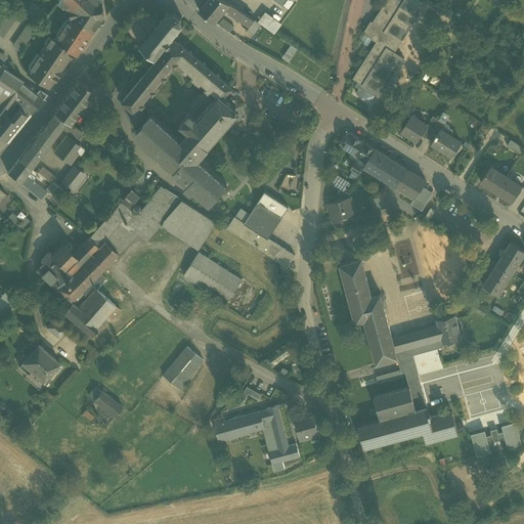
[(60,0),(63,2),(63,7),(69,11),(78,0),(60,0)]
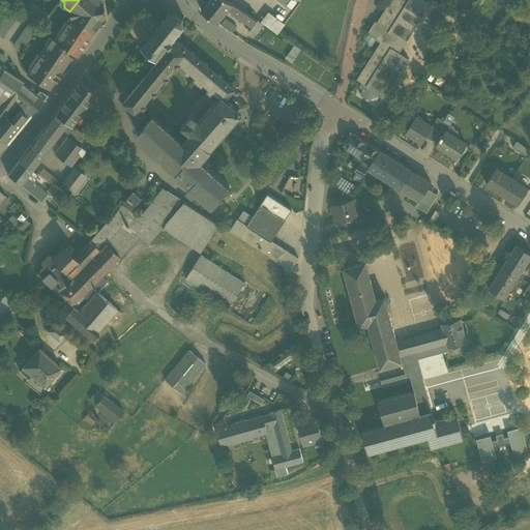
[(79,0),(69,11),(69,15),(102,10),(101,4),(97,4),(96,0),(79,0)]
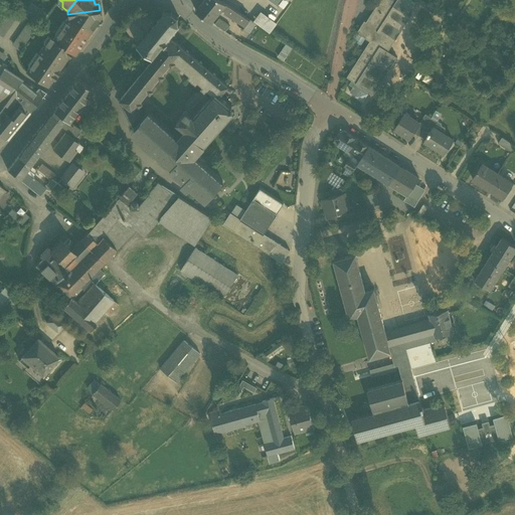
[(221,1),(219,0),(202,0),(194,10),(211,23),(223,10),(226,5),(221,1)]
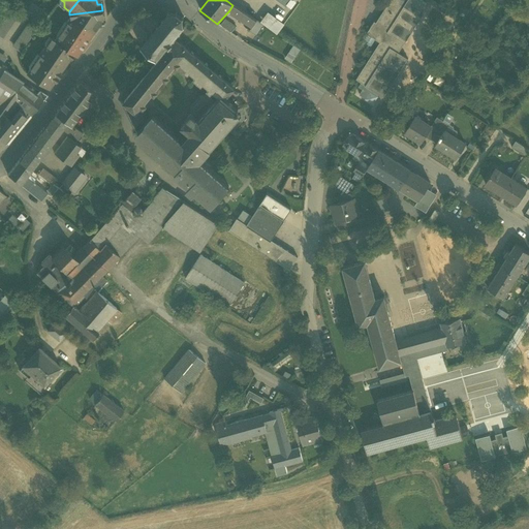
[(293,0),(289,0),(286,5),(287,6),(291,9),(297,2),(293,0)]
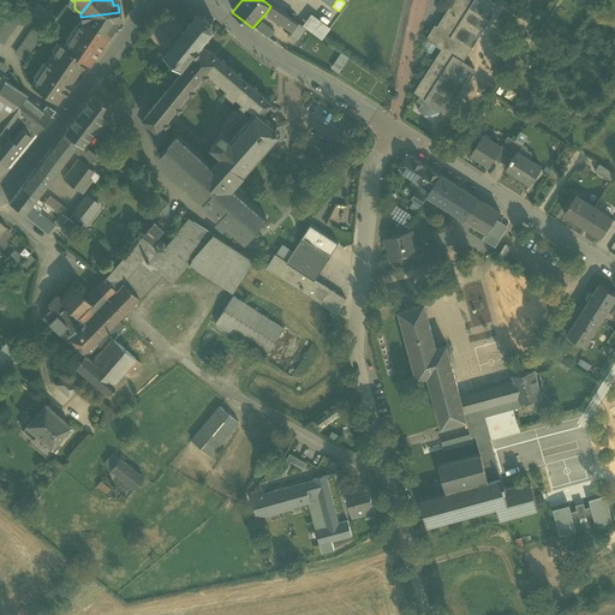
[(485,18),(496,3),(491,0),(454,0),(437,27),(435,25),(427,40),(442,49),(415,93),(419,96),(417,101),(422,105),(418,109),(425,114),(424,115),(434,121),(440,112),(439,112),(440,109),(446,113),(475,69),(464,61),(490,21),(485,18)]
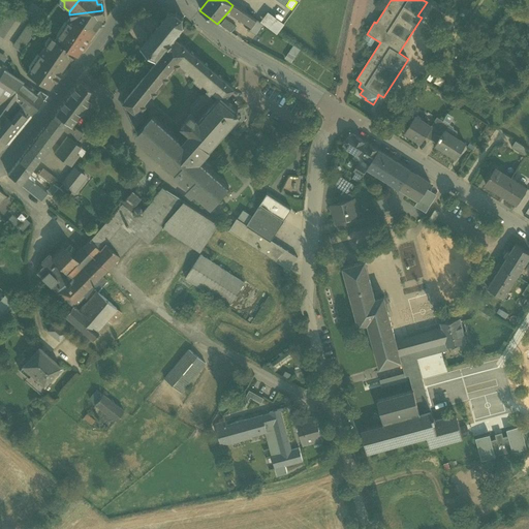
[(32,3),(25,9),(42,23),(48,14),(32,3)]
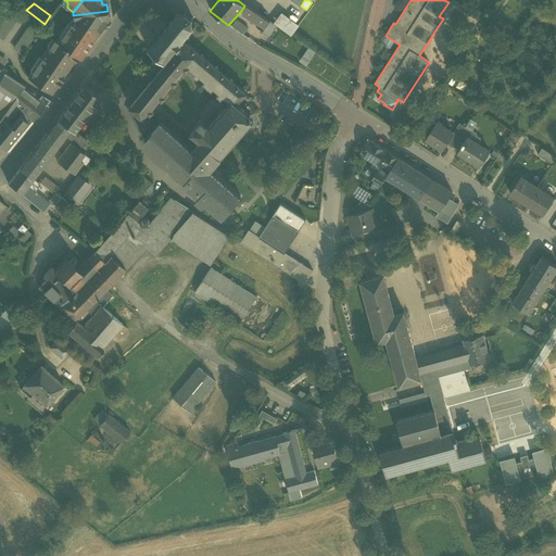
[(244,5),(241,11),(243,12),(242,14),(242,15),(264,29),(269,22),(244,5)]
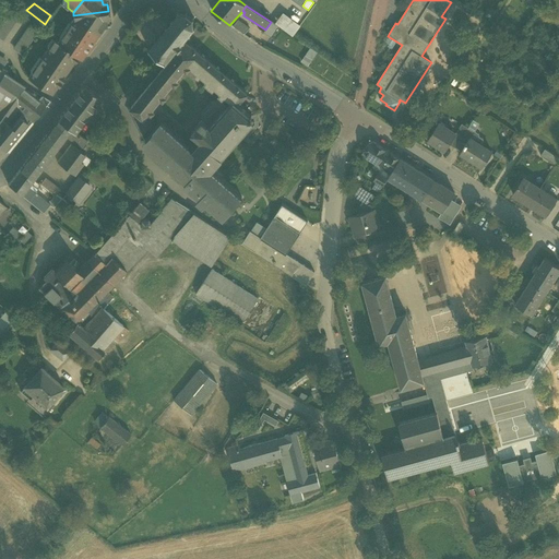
[(0,23),(0,38),(2,40),(21,14),(11,8),(0,23)]
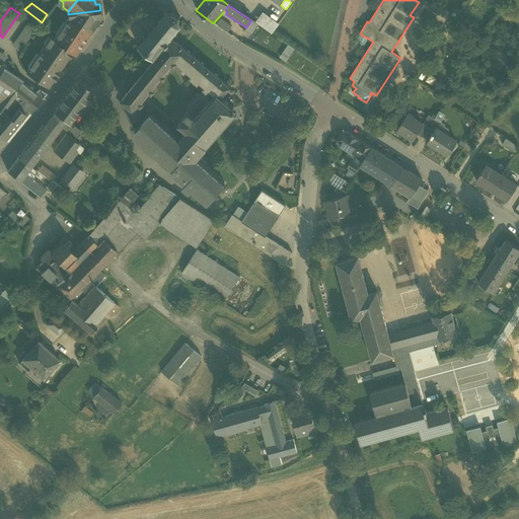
[(101,16),(100,10),(68,14),(68,17),(90,31),(95,24),(98,24),(97,17),(101,16)]
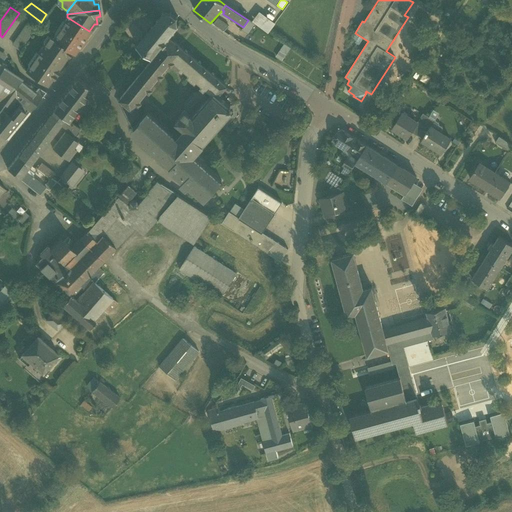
[(139,47),(150,56),(151,58),(151,60),(169,38),(168,36),(172,31),(174,33),(175,32),(173,30),(176,26),(179,27),(179,25),(177,25),(176,19),(178,18),(177,17),(175,17),(171,15),(171,13),(170,12),(169,14),(165,15),(164,13),(162,15),(164,16),(161,19),(159,18),(158,20),(159,21),(155,25),(154,24),(153,25),(154,26),(150,32),(149,31),(148,32),(149,33),(145,38),(143,36),(142,38),(144,39),(138,45),(136,45),(136,47),(138,46),(139,47)]
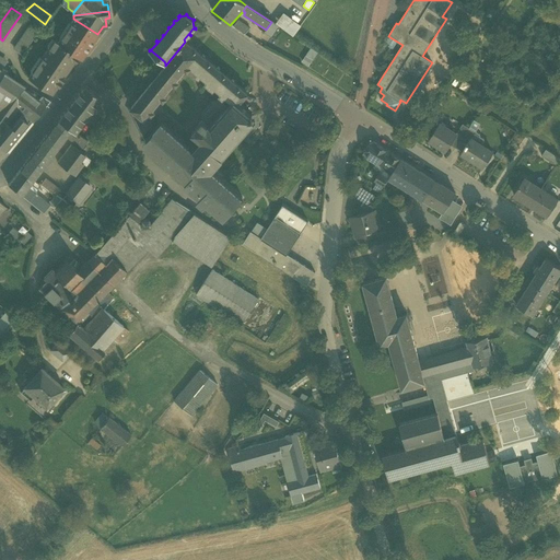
[(283,13),(275,24),(279,27),(293,37),(301,26),(283,13)]
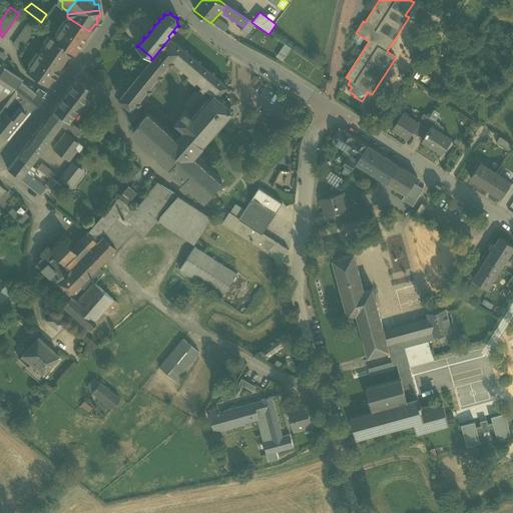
[(89,31),(67,17),(64,22),(64,26),(62,30),(83,43),(86,38),(85,38),(89,31)]
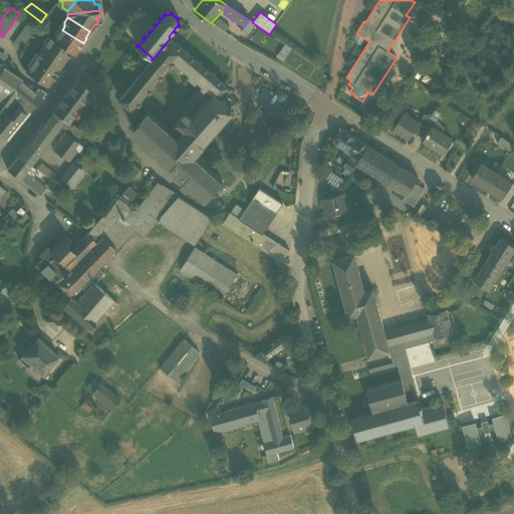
[(225,32),(229,26),(218,18),(214,25),(225,32)]
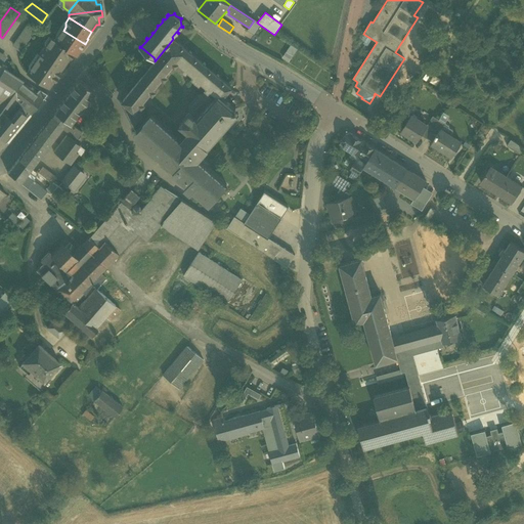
[(11,46),(20,52),(38,27),(29,20),(11,46)]
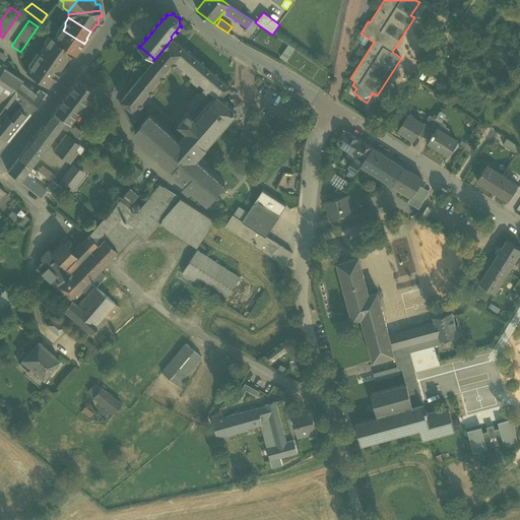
[(252,20),(247,27),(246,30),(252,35),(259,25),(255,22),(252,20)]
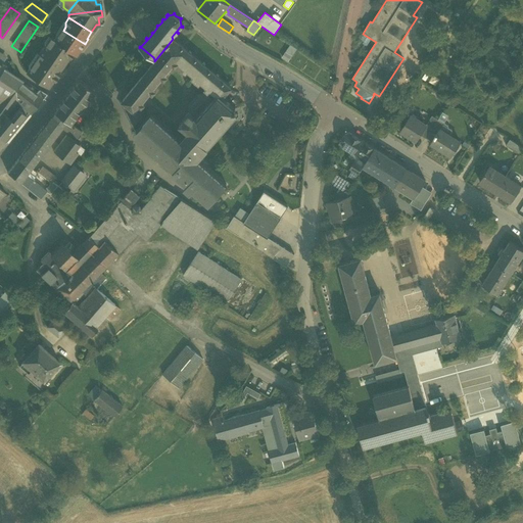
[(85,44),(63,31),(61,34),(57,35),(53,41),(73,54),(75,55),(80,49),(81,50),(85,44)]
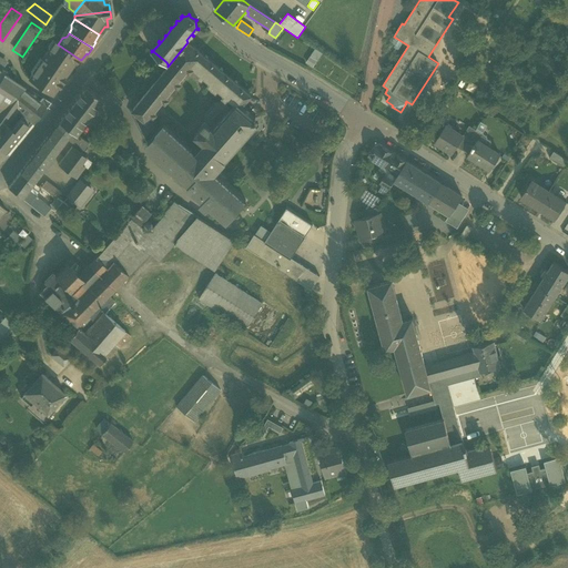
[(191,44),(188,42),(168,67),(132,110),(146,121),(151,115),(155,111),(163,100),(166,97),(175,85),(179,81),(188,70),(191,67),(193,69),(230,100),(234,103),(236,101),(242,107),(251,95),(191,44)]
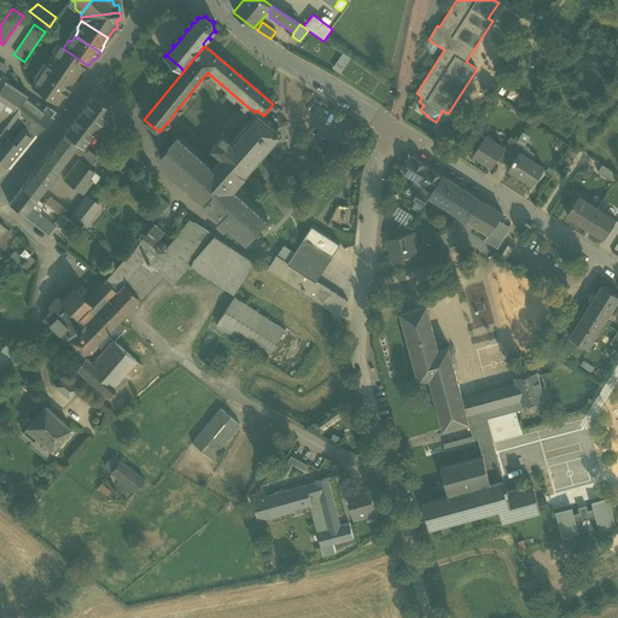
[(82,69),(86,64),(63,48),(62,47),(59,51),(53,52),(50,58),(75,76),(81,68),(82,69)]
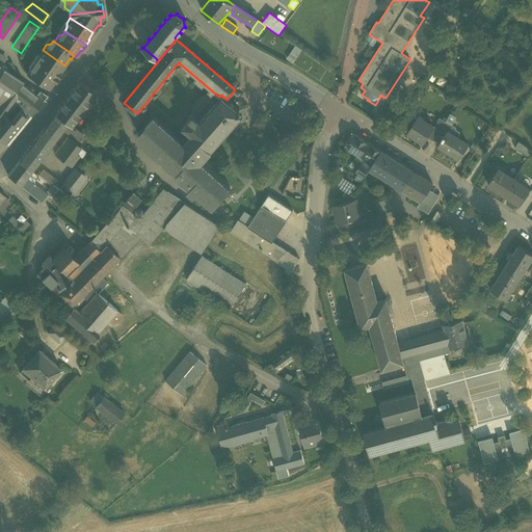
[(295,46),(286,59),(293,63),(302,51),(295,46)]
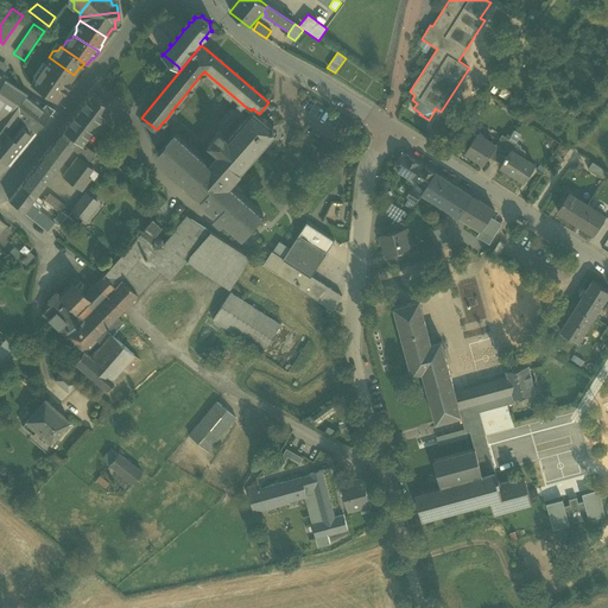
[(68,83),(74,75),(49,57),(44,64),(45,69),(42,73),(67,89),(70,84),(68,83)]
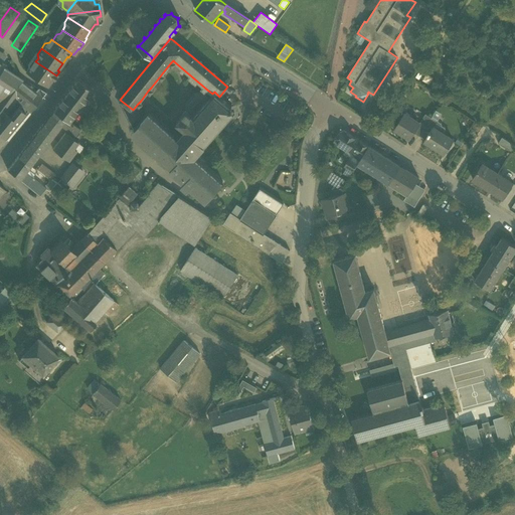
[(53,79),(56,75),(35,61),(33,65),(29,65),(25,71),(47,87),(52,78),(53,79)]
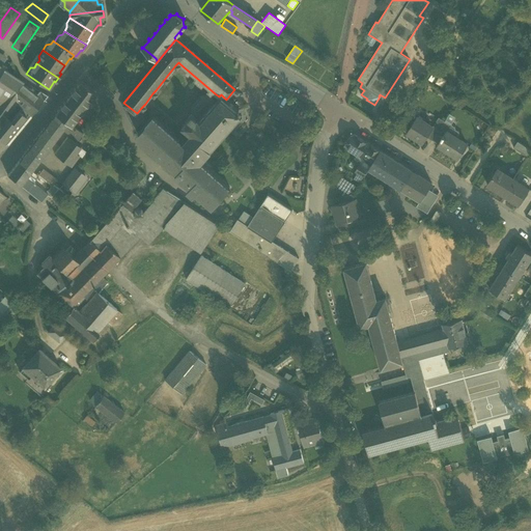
[(6,117),(16,104),(8,99),(16,90),(0,80),(0,75),(4,70),(0,67),(0,66),(0,112),(2,115),(6,117)]
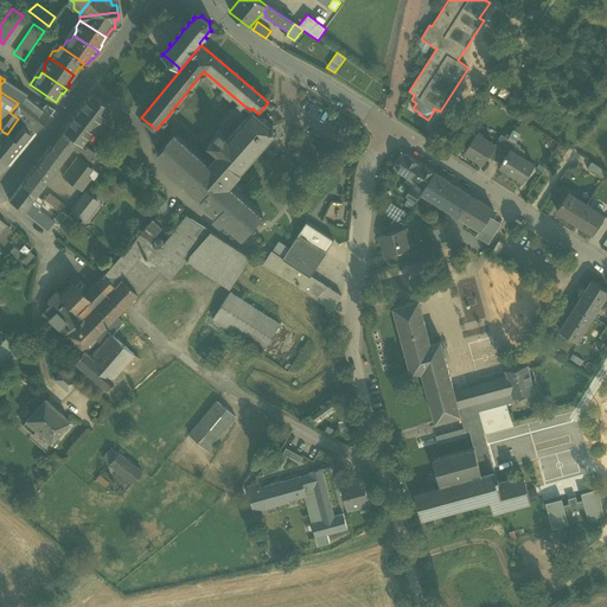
[(0,91),(18,103),(24,96),(26,93),(5,80),(0,85),(0,91)]
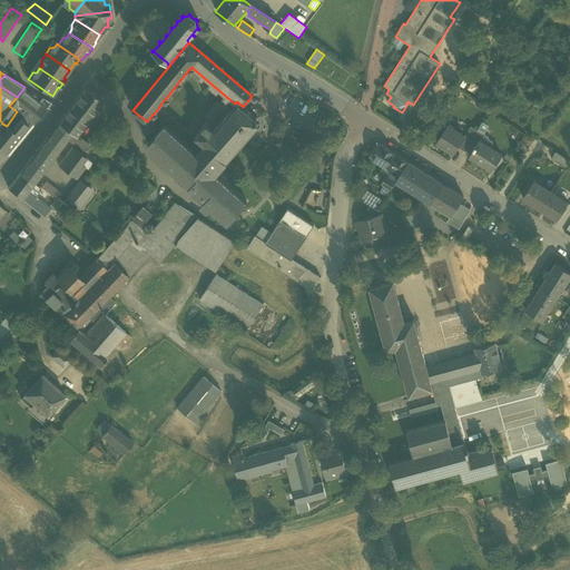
[(76,135),(101,100),(85,88),(59,123),(76,135)]
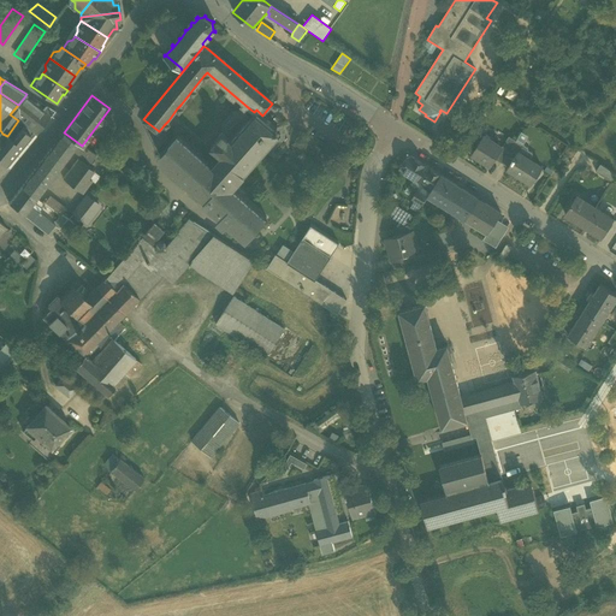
[(33,132),(35,135),(49,117),(42,111),(24,98),(18,105),(10,114),(18,120),(24,125),(33,132)]
